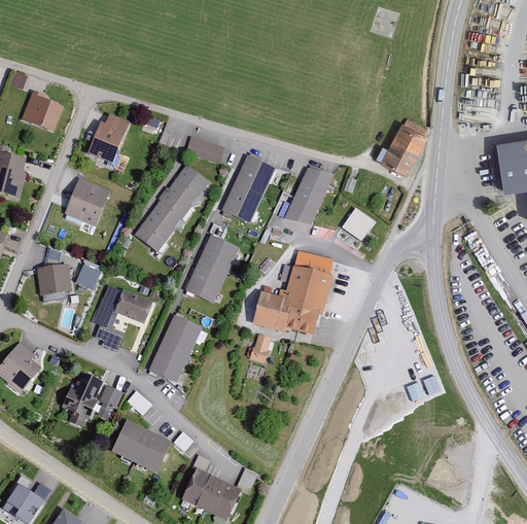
[(9,84),(23,89),(27,77),(14,72),(9,84)]
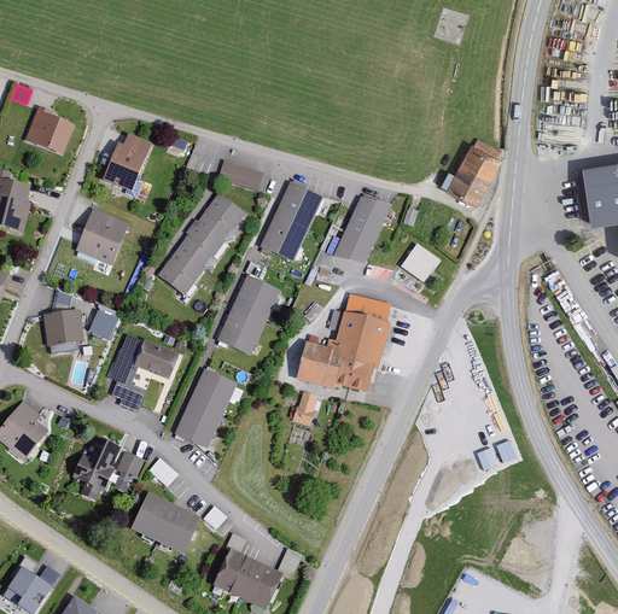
[(47,115),(50,111),(39,106),(25,141),(63,156),(75,126),(47,115)]
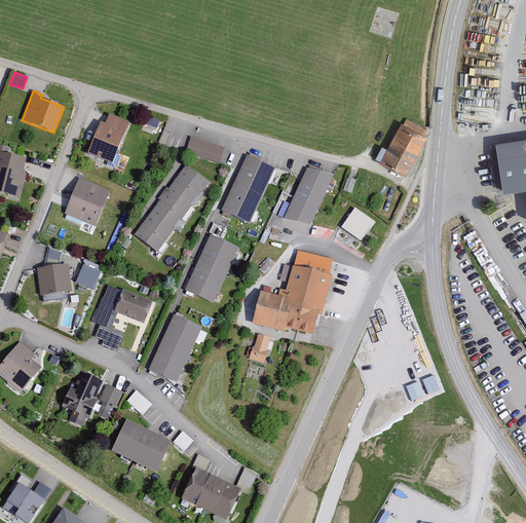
[(105,123),(100,121),(87,154),(104,160),(104,162),(115,167),(120,154),(116,152),(128,121),(109,114),(105,123)]
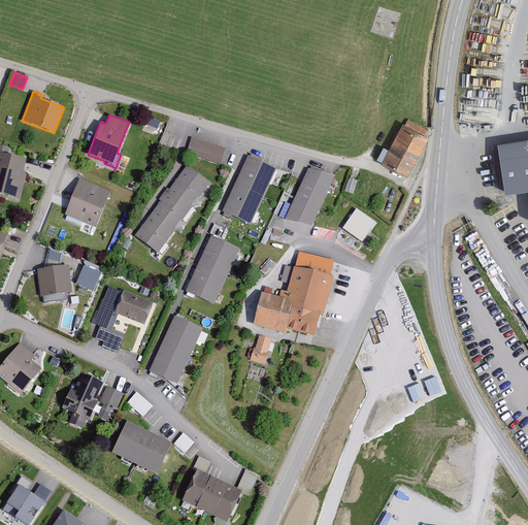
[(404,124),(401,122),(388,149),(383,145),(376,158),(407,174),(427,136),(424,134),(427,128),(408,118),(404,124)]
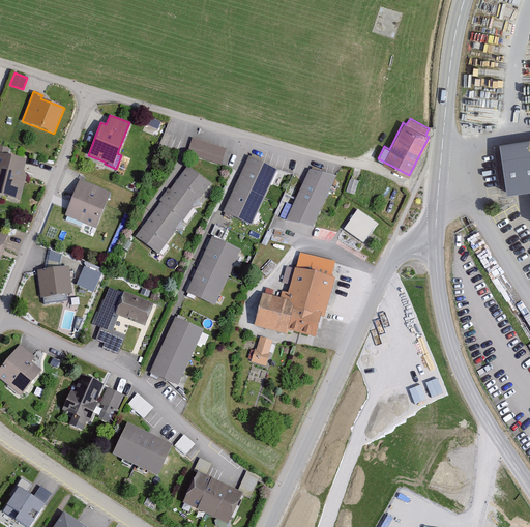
[(529,137),(500,142),(507,191),(529,186),(529,137)]
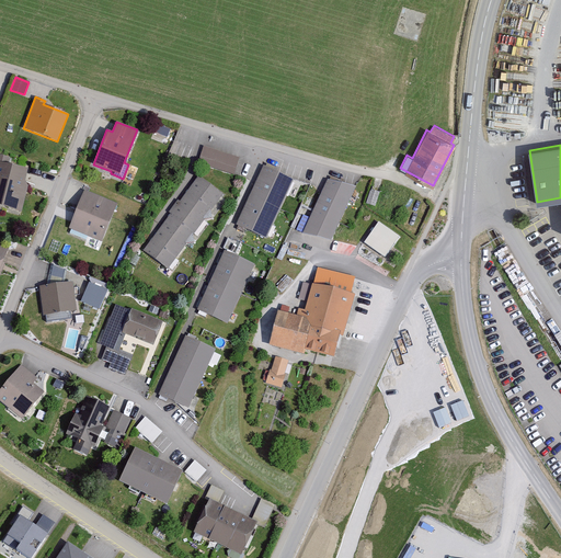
[(238,157),(203,146),(197,161),(233,172),(238,157)]
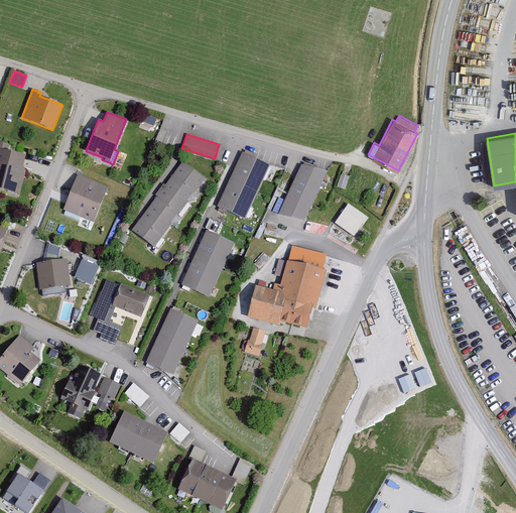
[(25,156),(0,149),(0,189),(19,195),(25,170),(21,169),(25,156)]
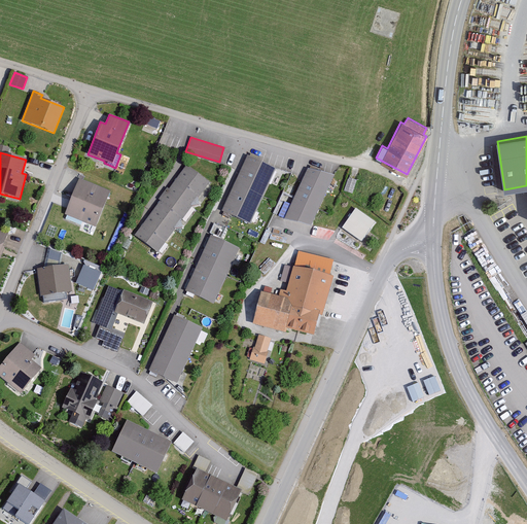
[(275,168),(247,155),(221,211),(249,223),(275,168)]
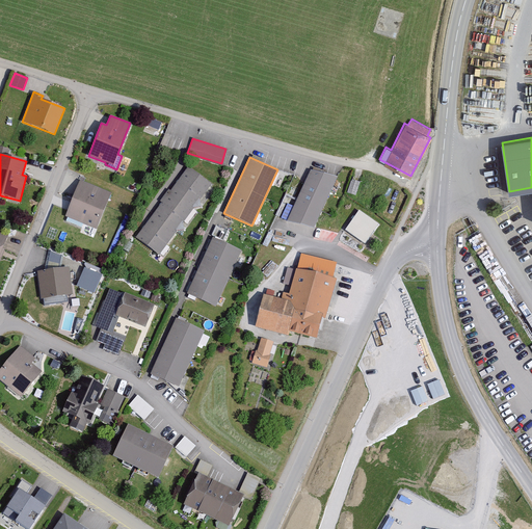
[(210,184),(186,166),(169,189),(168,188),(159,200),(161,201),(135,236),(159,254),(210,184)]
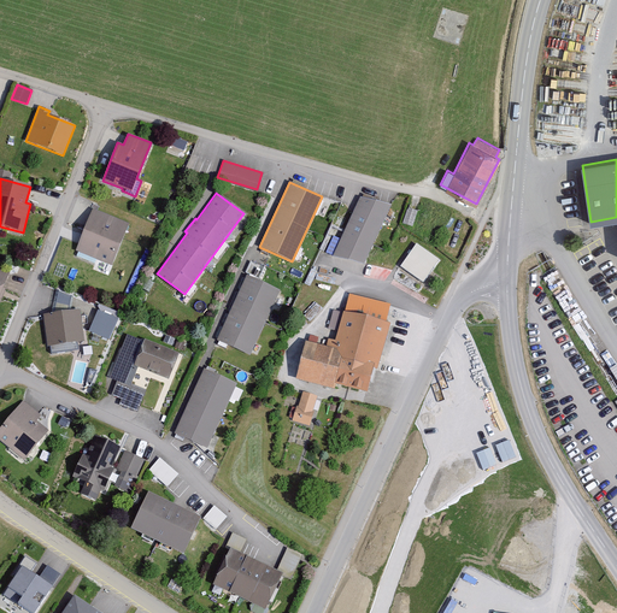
[(334,253),(365,259),(392,201),(362,193),(334,253)]
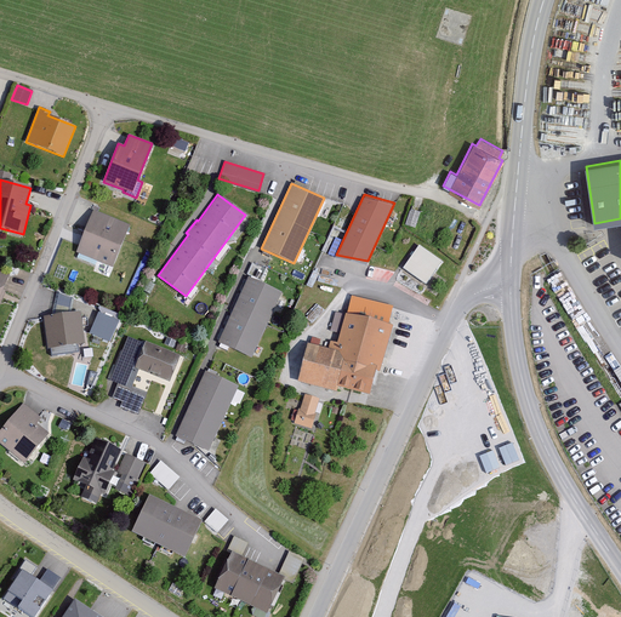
[(129,226),(92,211),(75,251),(112,267),(129,226)]
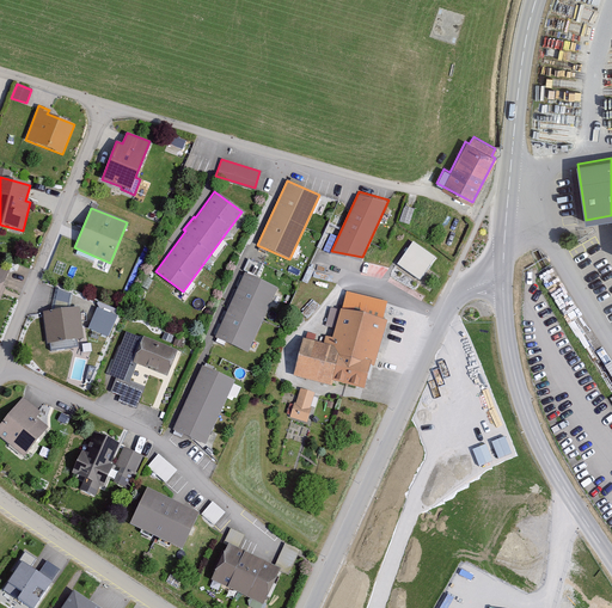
[(423,275),(439,252),(415,237),(399,259),(423,275)]
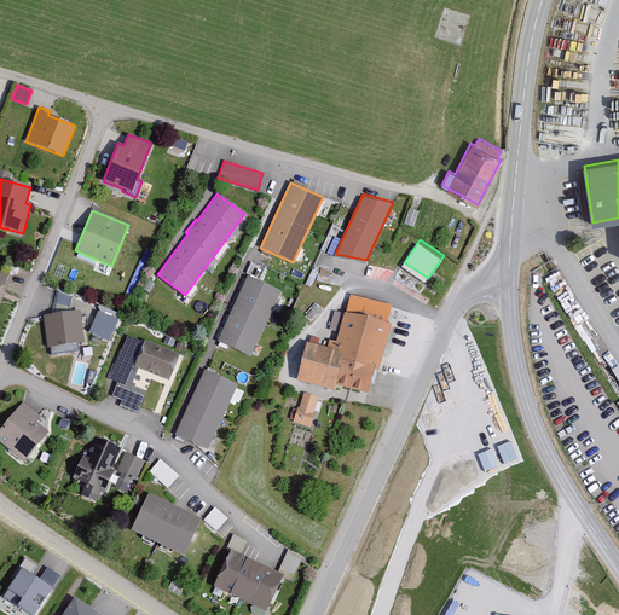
[(0,300),(10,273),(0,268),(0,300)]
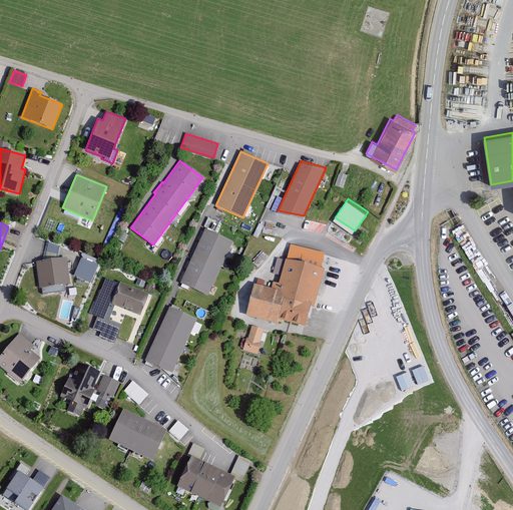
[(231,241),(204,228),(179,283),(206,295),(231,241)]
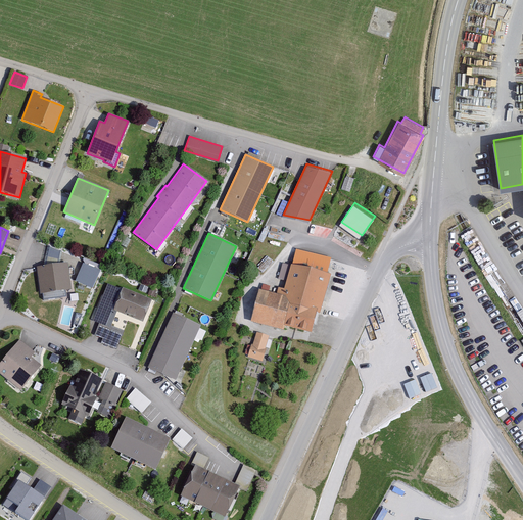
[(326,274),(330,257),(295,248),(284,288),(278,287),(276,293),(259,289),(250,322),(282,330),(283,326),(310,333),(316,312),(321,313),(331,275),(326,274)]
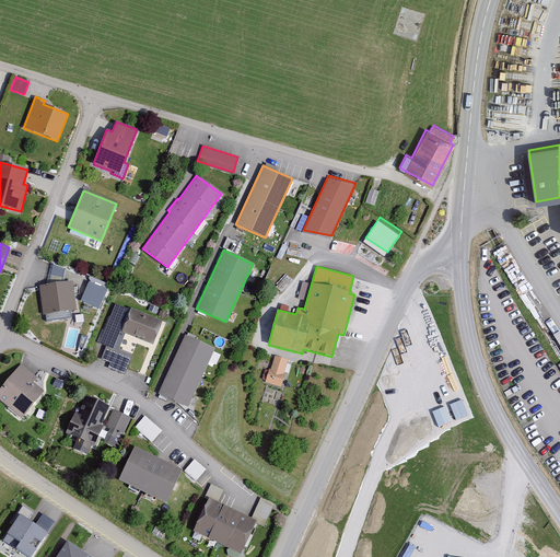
[(76,310),(71,281),(39,286),(43,314),(76,310)]
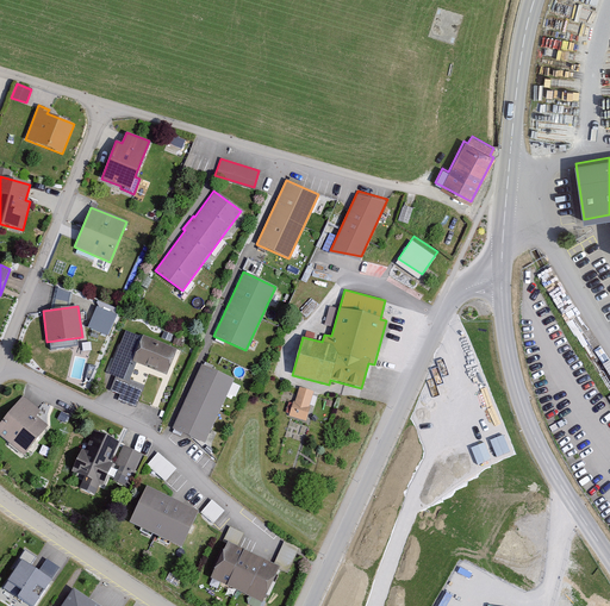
[(116,314),(95,307),(88,328),(107,335),(116,314)]
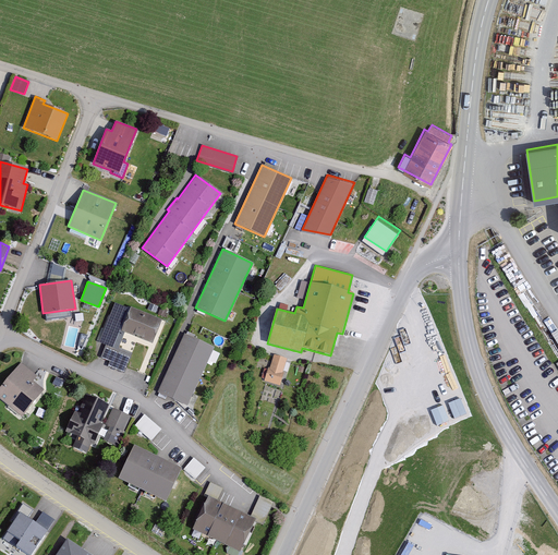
[(164,321),(130,308),(121,330),(155,344),(164,321)]
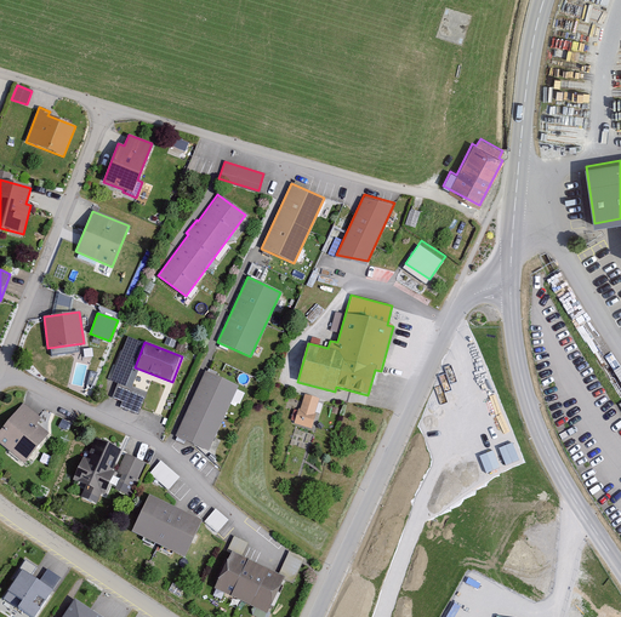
[(239,387),(205,371),(175,436),(209,452),(239,387)]
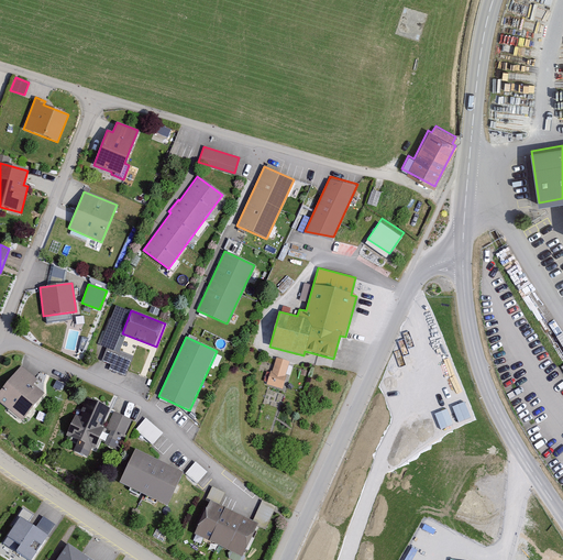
[(285,374),(289,361),(276,357),(272,371),(269,370),(266,383),(283,388),(287,374),(285,374)]
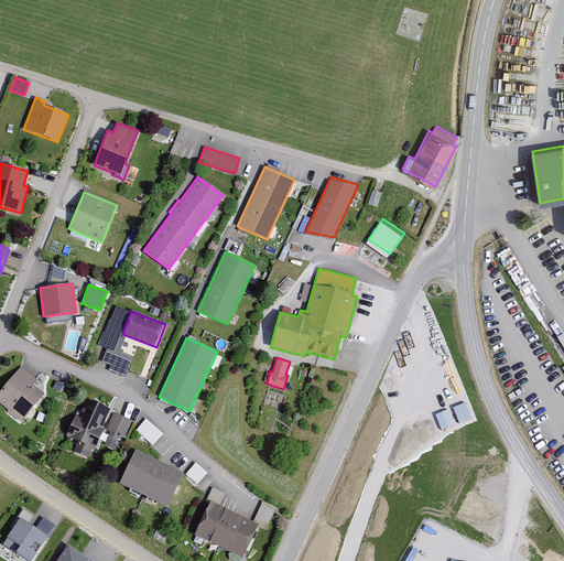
[(49,388),(20,365),(0,390),(0,402),(23,420),(49,388)]
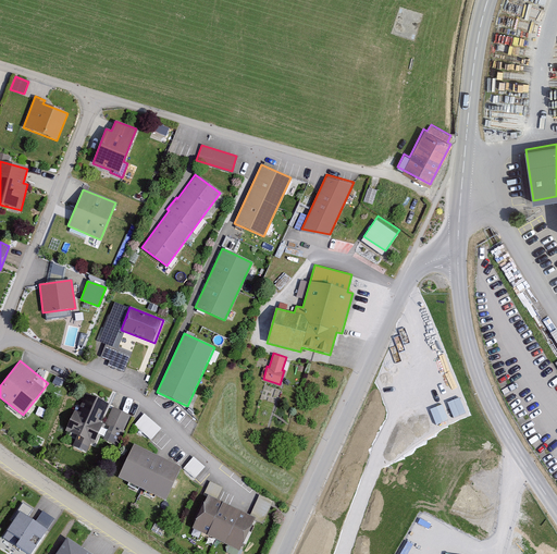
[(64,376),(58,372),(53,382),(60,385),(64,376)]
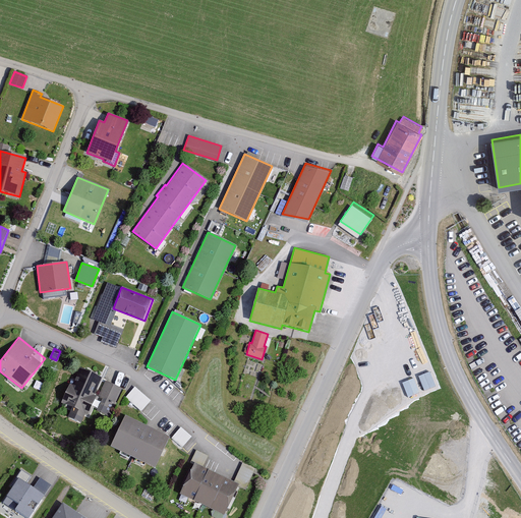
[(94,395),(102,378),(80,367),(72,385),(70,384),(61,402),(72,407),(67,416),(80,422),(84,413),(88,414),(96,396),(94,395)]
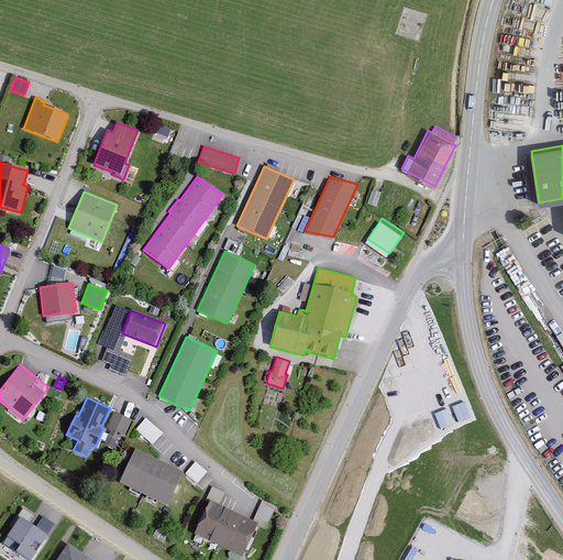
[(131,420),(112,412),(106,427),(111,430),(109,436),(121,441),(131,420)]
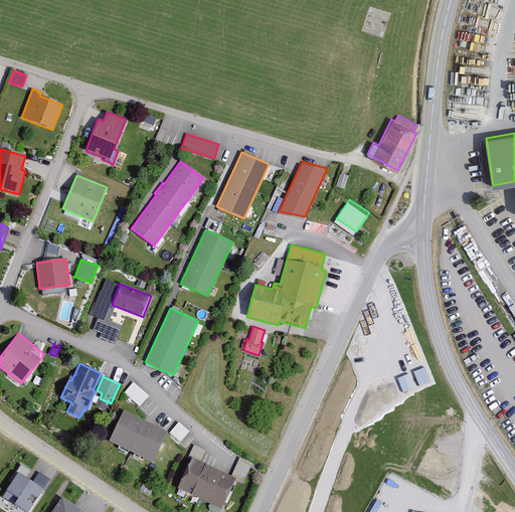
[(124,388),(140,402),(150,391),(134,377),(124,388)]
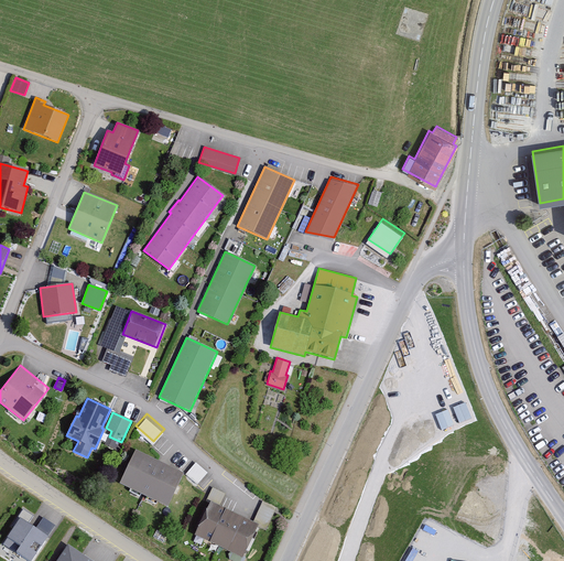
[(120,483),(167,506),(183,473),(136,451),(120,483)]
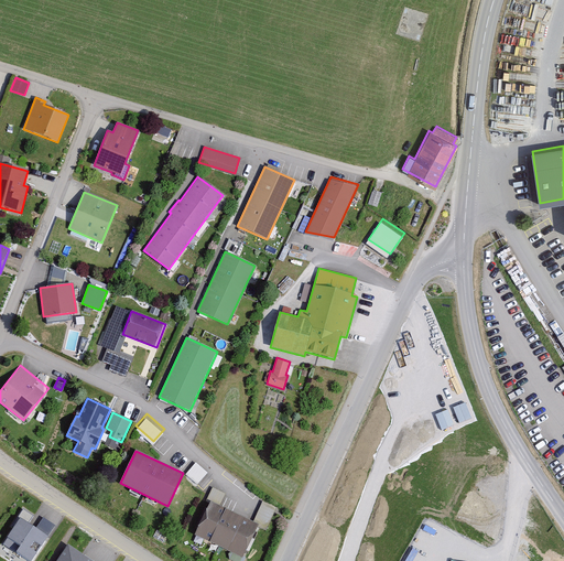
[(206,497),(219,503),(224,493),(212,486),(206,497)]
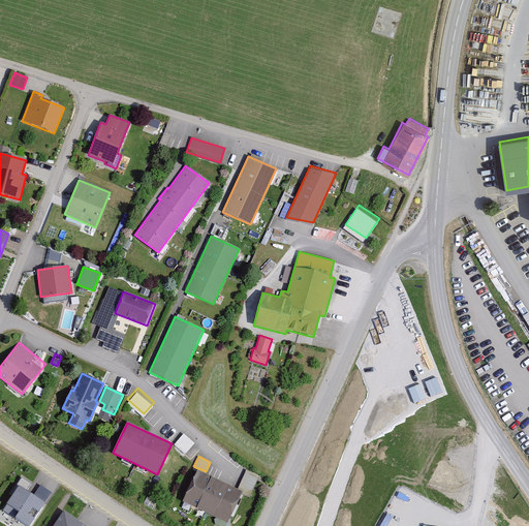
[(243,491),(196,469),(182,501),(227,522),(243,491)]
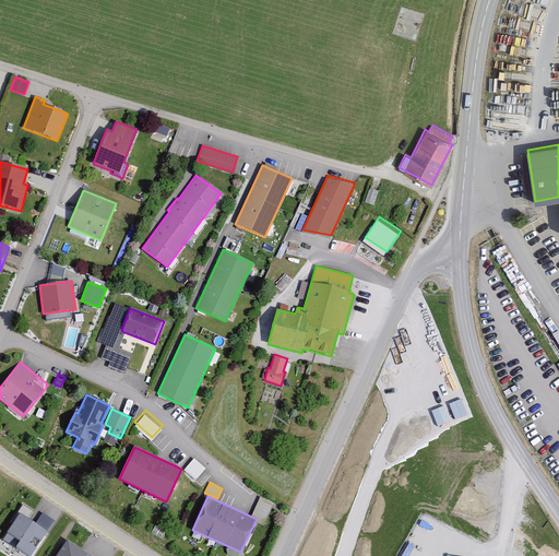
[(272,501),(260,496),(251,516),(263,521),(272,501)]
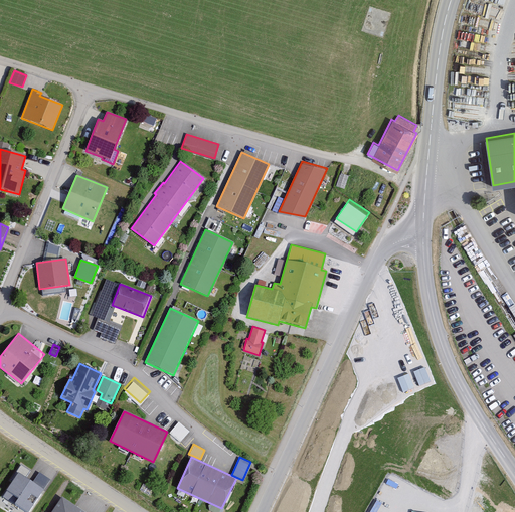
[(3,492),(28,509),(44,488),(19,470),(3,492)]
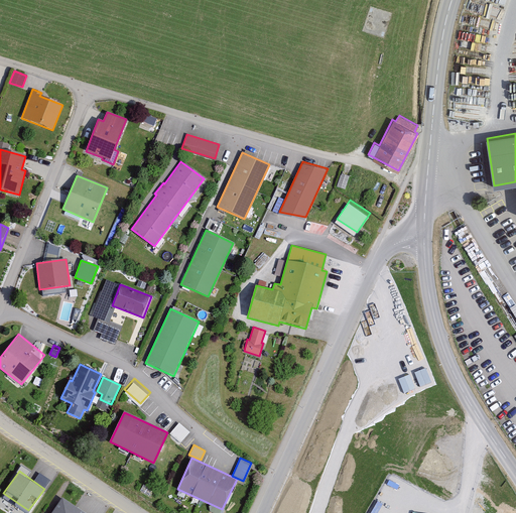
[(50,512),(85,512),(87,512),(63,495),(50,512)]
